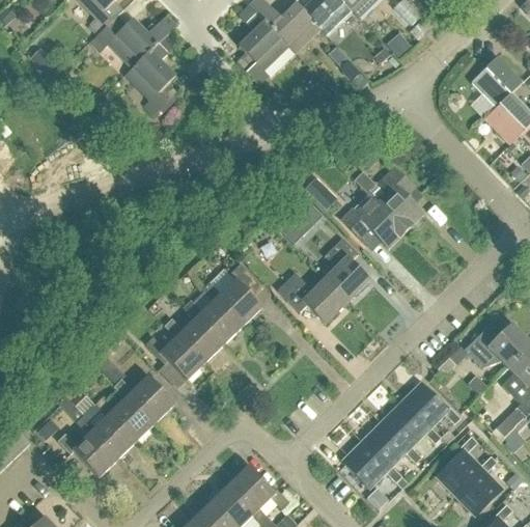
[(90,23),(100,32),(117,16),(123,9),(114,0),(79,0),(95,18),(90,23)]
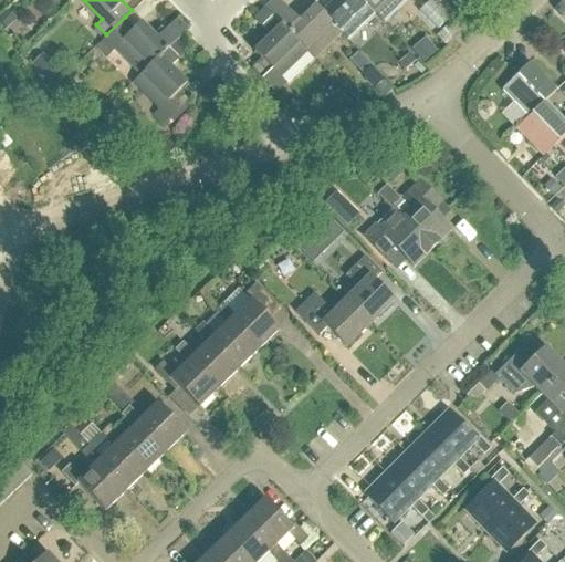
[(322,11),(323,10),(315,3),(300,19),(280,0),(271,0),(265,7),(281,23),(282,22),(289,29),(289,30),(307,49),(306,50),(314,56),(341,30),(322,11)]
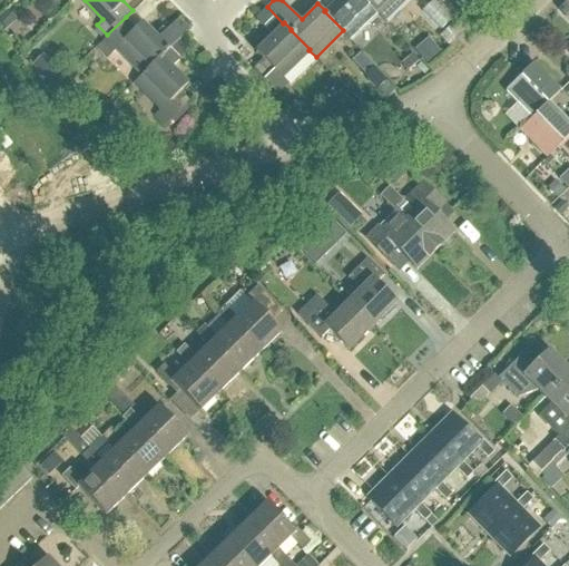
[(335,0),(325,10),(324,11),(343,30),(350,38),(376,11),(378,11),(366,0),(335,0)]
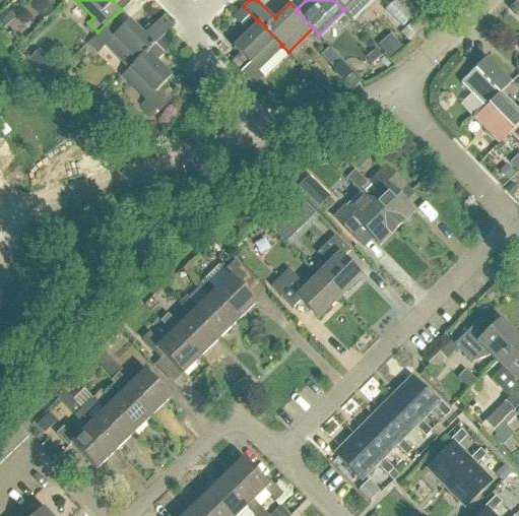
[(334,0),(344,10),(343,10),(350,17),(367,0),(334,0)]
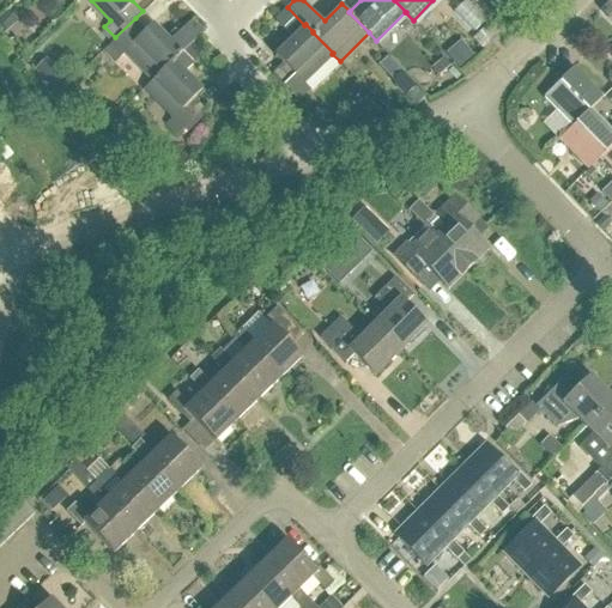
[(477,0),(474,2),(483,11),(495,23),(507,11),(496,0),(477,0)]
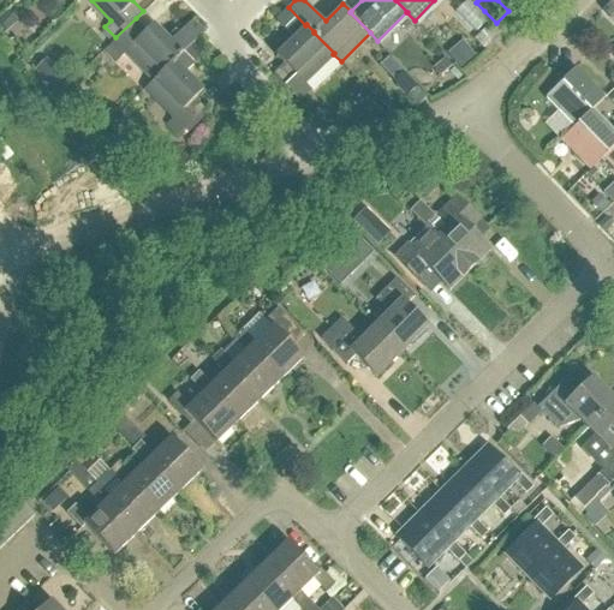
[(305,81),(333,54),(334,53),(314,33),(314,31),(307,24),(305,25),(288,7),(276,18),(294,36),(276,53),(284,61),(273,71),(299,99),(311,87),(305,81)]
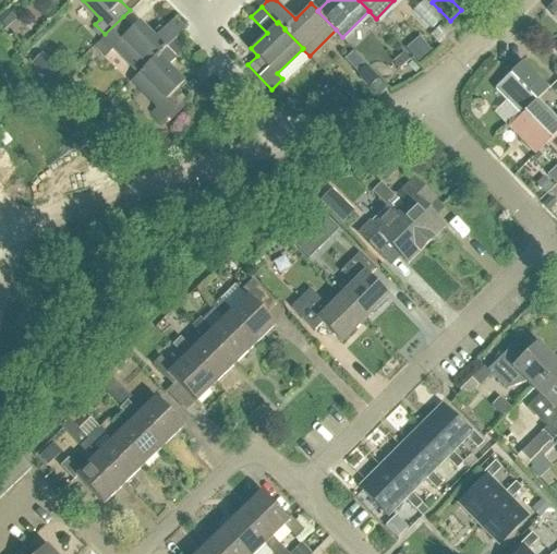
[(0,20),(8,27),(19,16),(10,9),(0,19),(0,20)]
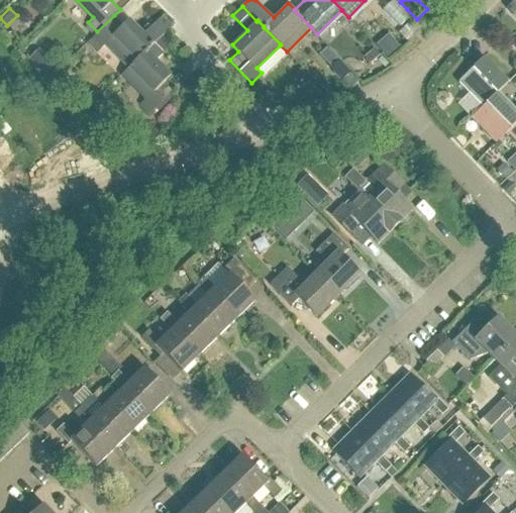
[(114,15),(97,31),(91,37),(87,41),(96,50),(100,47),(105,42),(128,67),(146,49),(152,43),(152,42),(161,34),(162,35),(170,27),(172,24),(165,16),(144,35),(129,19),(123,24),(114,15)]
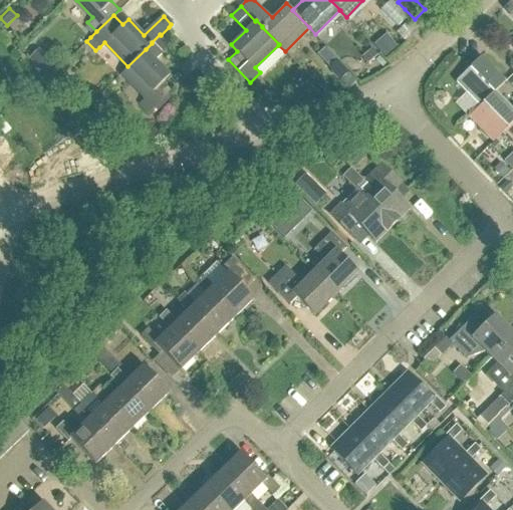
[(411,17),(398,30),(405,38),(418,25),(411,17)]
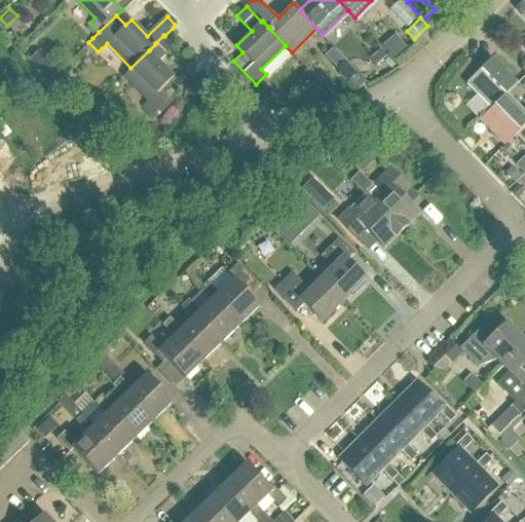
[(149,50),(130,68),(123,74),(148,99),(143,104),(152,114),(176,91),(166,82),(174,75),(158,61),(174,45),(164,36),(163,35),(155,43),(155,44),(149,50)]
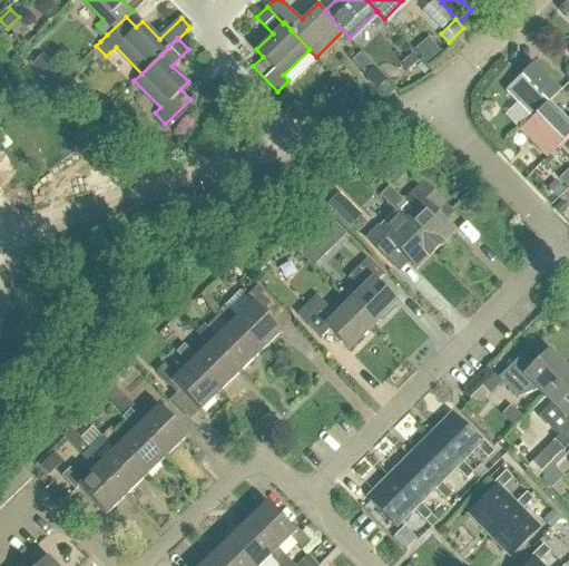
[(410,69),(421,60),(413,52),(403,62),(410,69)]
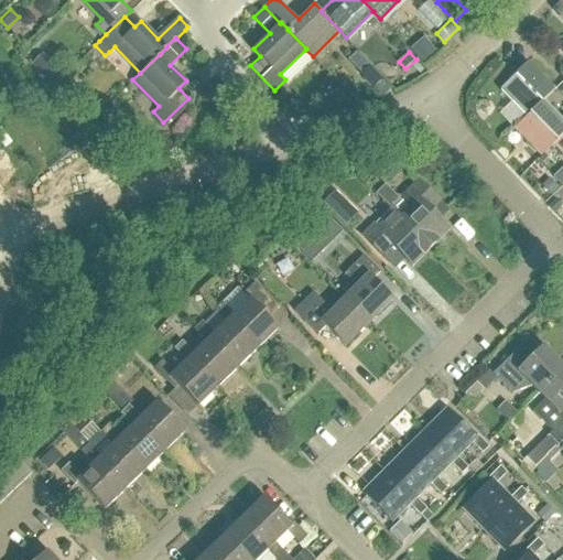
[(542,99),(543,99),(554,87),(528,60),(500,86),(527,114),(526,114),(527,115),(542,99)]
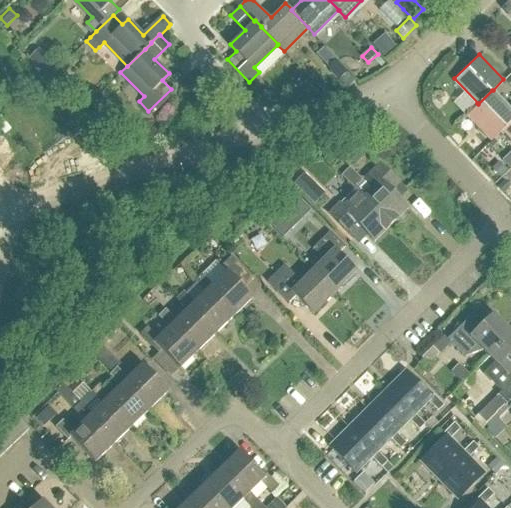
[(38,66),(47,75),(57,66),(48,57),(38,66)]
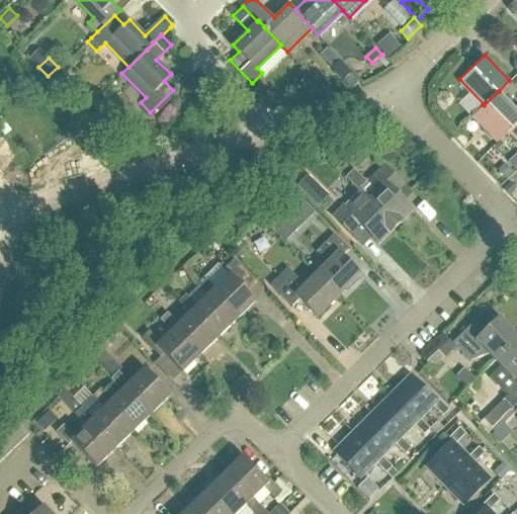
[(332,67),(344,80),(352,87),(359,81),(339,60),(332,67)]
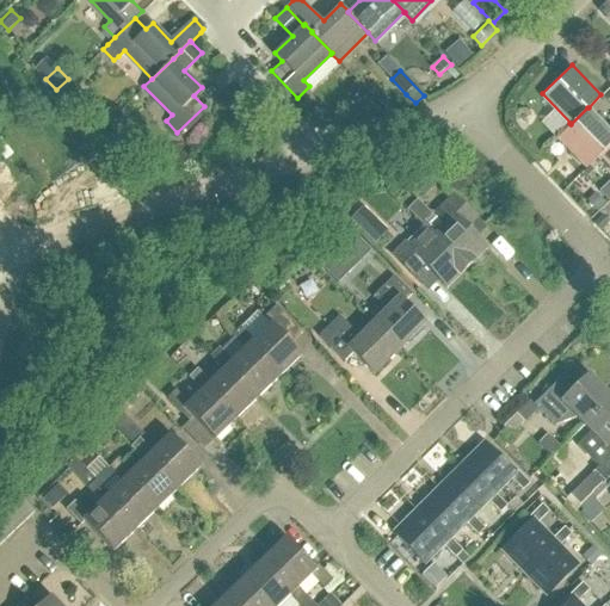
[(315,107),(314,118),(325,119),(325,107),(315,107)]
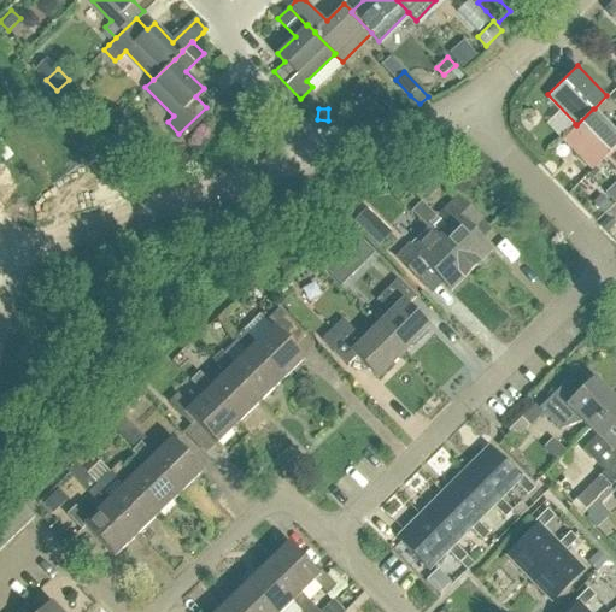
[(615,130),(594,109),(593,109),(576,125),(575,124),(563,136),(592,166),(605,153),(615,142),(615,130)]
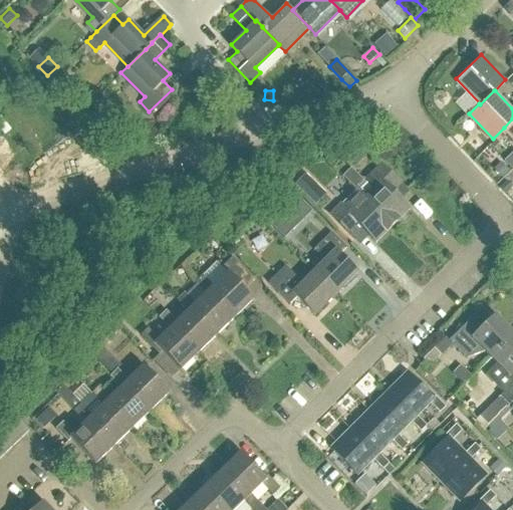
[(84,109),(89,98),(77,92),(72,104),(84,109)]
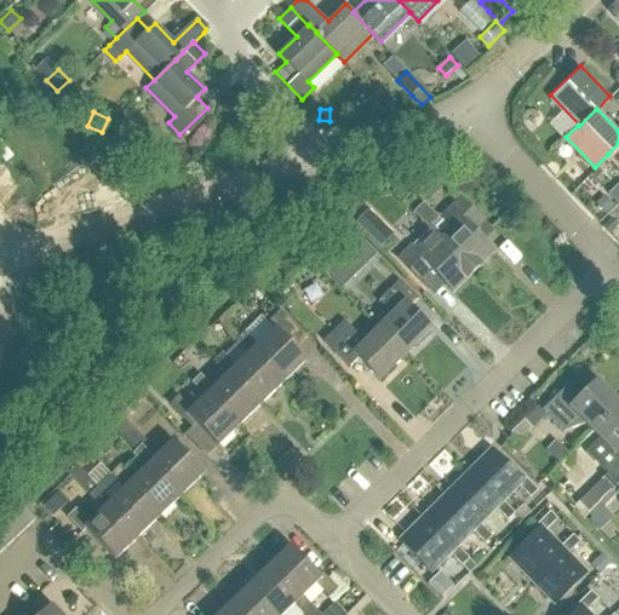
[(618,143),(608,154),(618,165),(618,143)]
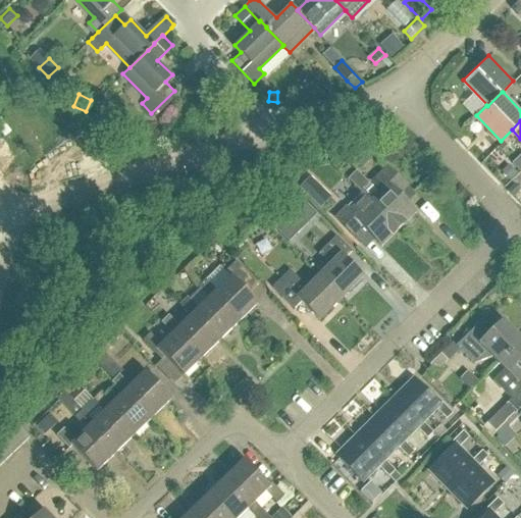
[(353,157),(363,166),(373,156),(364,147),(353,157)]
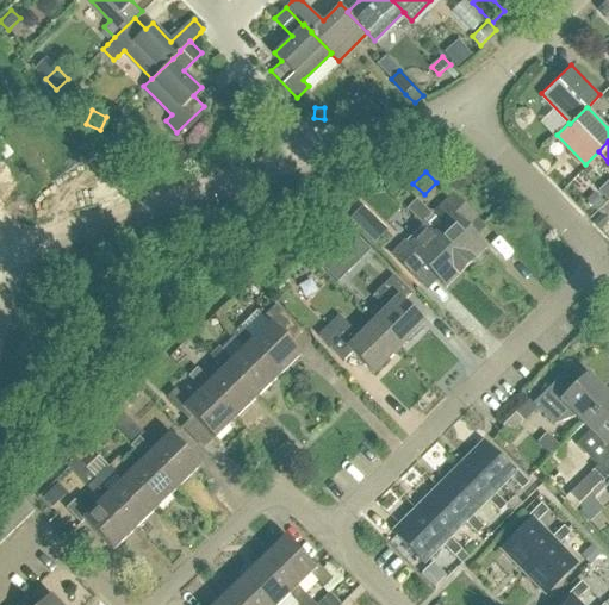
[(596,209),(606,200),(594,187),(584,197),(596,209)]
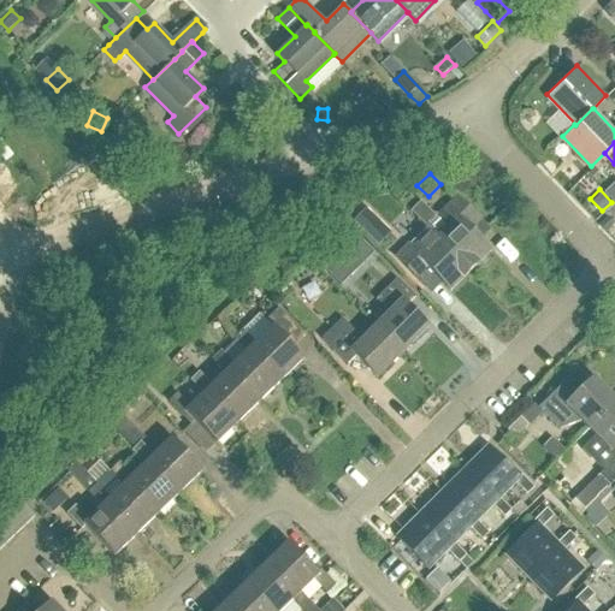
[(437,214),(427,224),(438,235),(471,267),(475,262),(483,265),(490,259),(488,251),(491,248),(478,233),(488,224),(459,193),(445,206),(437,214)]
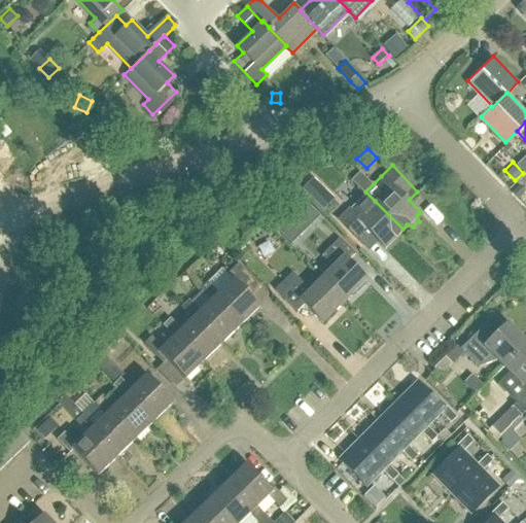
[(308,194),(313,198),(324,186),(320,182),(314,176),(303,187),(308,194)]
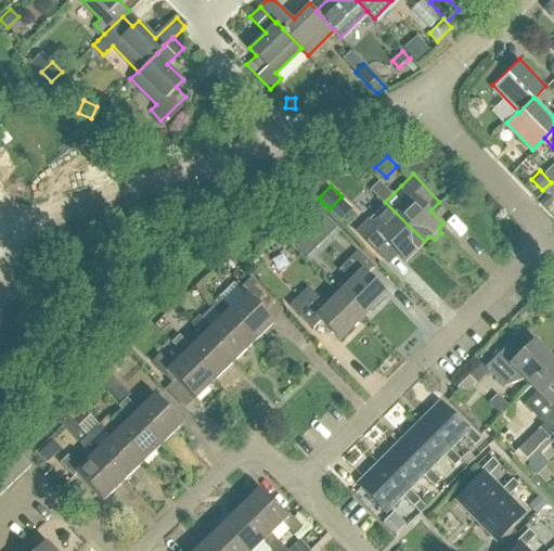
[(545,208),(553,201),(553,199),(548,194),(540,202),(545,208)]
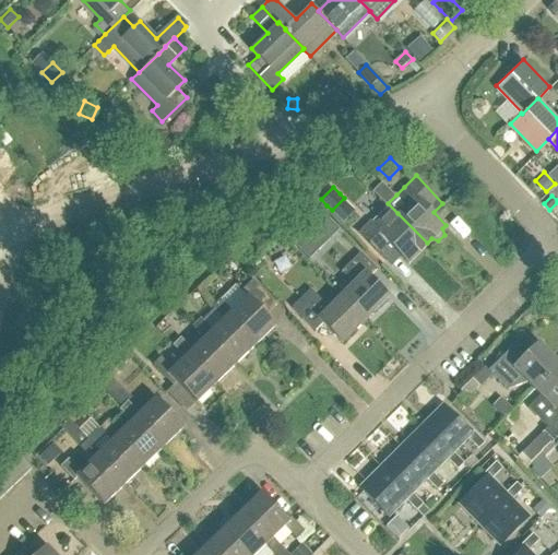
[(388,203),(360,231),(382,252),(391,244),(408,261),(427,243),(398,213),(388,203)]
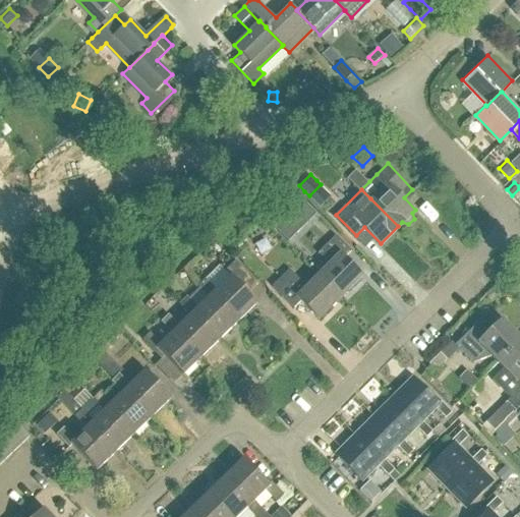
[(302,197),(274,225),(287,239),(315,211),(302,197)]
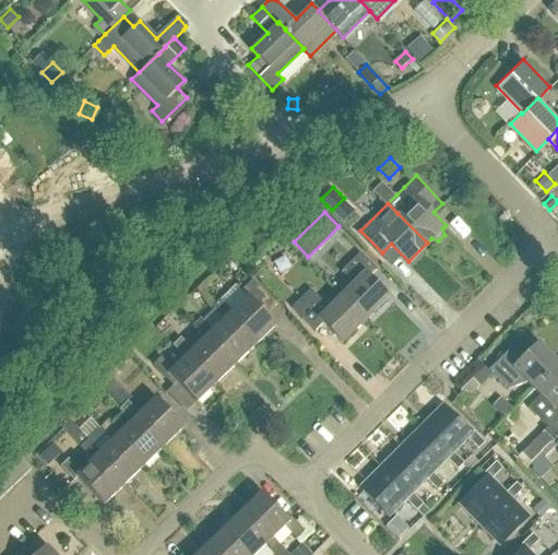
[(341,293),(365,317),(389,293),(369,273),(377,266),(360,249),(341,268),(353,280),(341,293)]
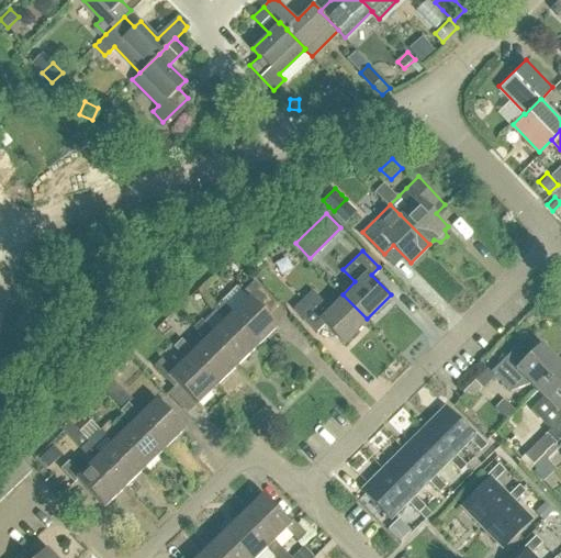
[(236,281),(213,304),(225,316),(228,313),(257,343),(278,323),(267,312),(278,302),(255,277),(244,288),(236,281)]
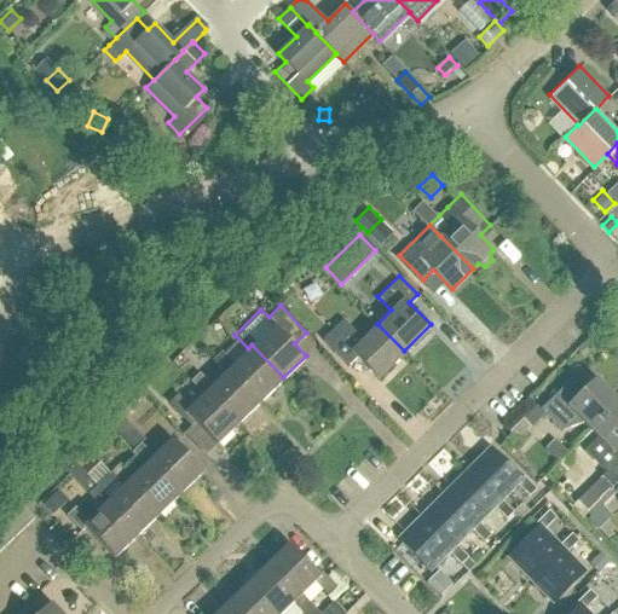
[(404,351),(377,324),(364,337),(351,324),(346,319),(325,339),(330,345),(350,363),(358,354),(379,375),(404,351)]
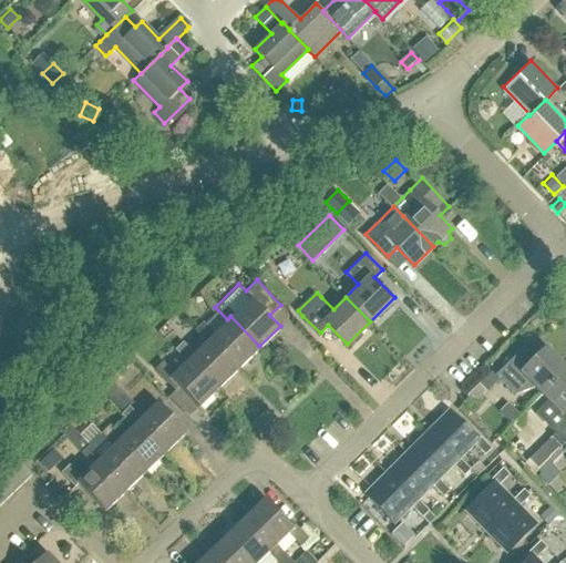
[(239,366),(259,346),(230,316),(227,319),(215,330),(203,319),(195,326),(207,339),(211,336),(239,366)]
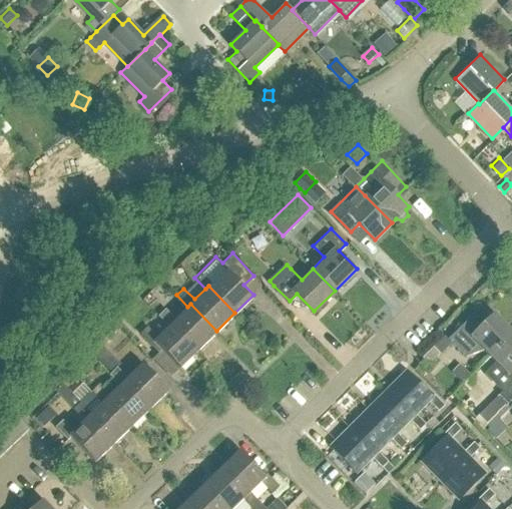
[(198,349),(216,331),(190,304),(187,307),(176,317),(166,306),(159,313),(169,324),(172,322),(198,349)]
